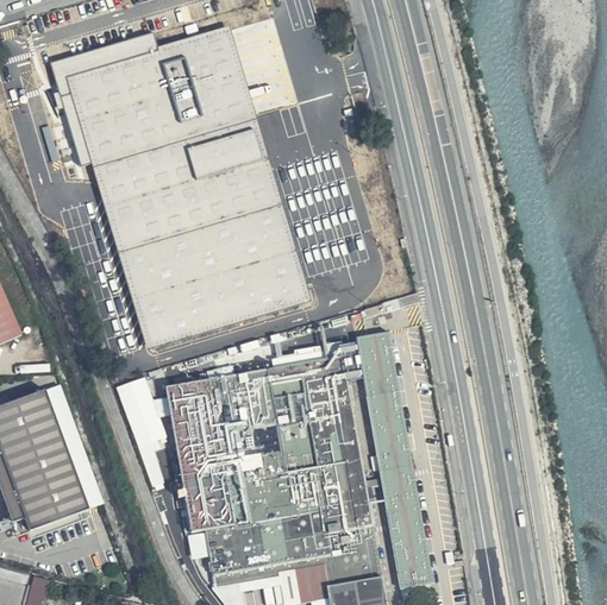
[(126,19),(121,0),(117,0),(108,2),(114,23),(126,19)]
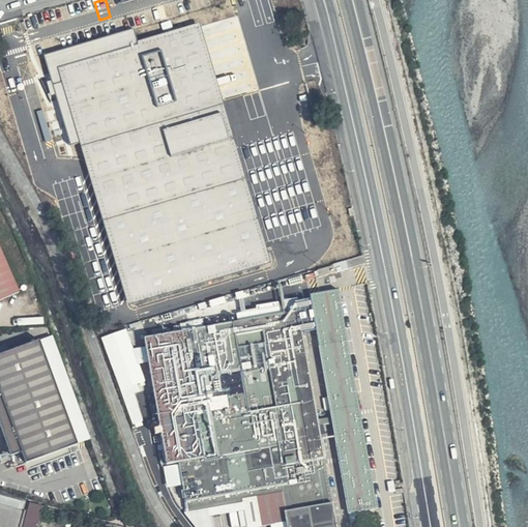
[(268,261),(199,24),(59,65),(127,302),(268,261)]
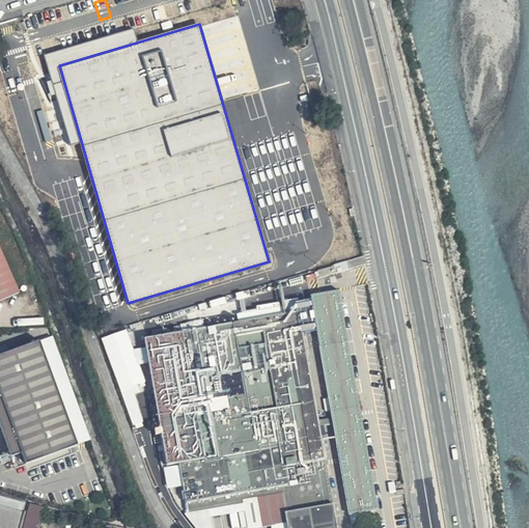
[(0,298),(17,292),(0,253),(0,298)]
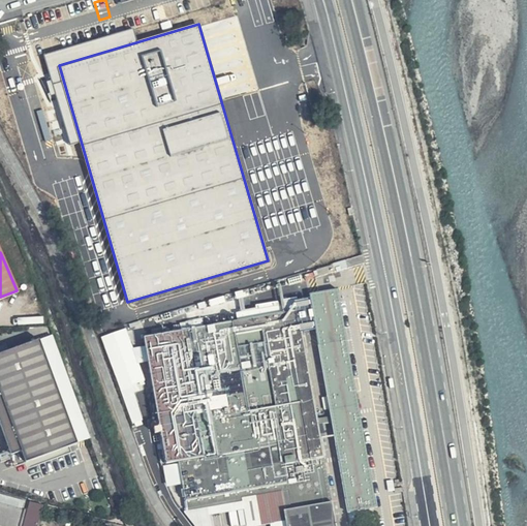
[(360,254),(359,252),(343,257),(346,267),(361,263),(360,254)]
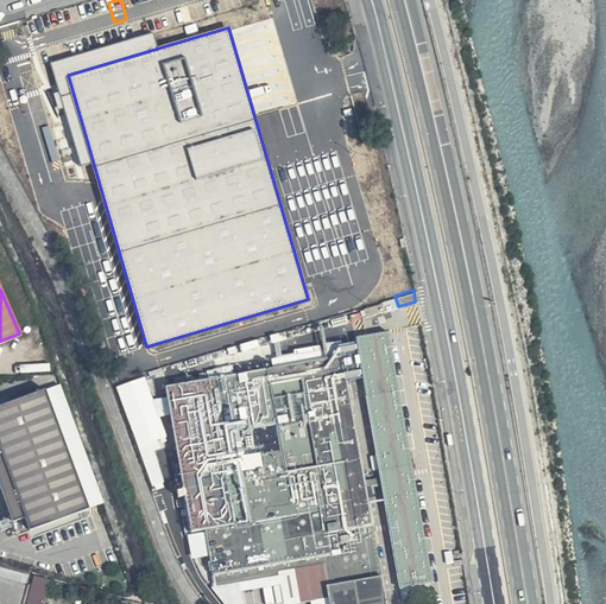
[(270,367),(164,385),(165,395),(152,396),(143,376),(117,387),(134,445),(150,488),(162,485),(155,451),(164,444),(164,436),(172,434),(176,462),(180,485),(188,484),(191,498),(183,493),(177,498),(178,515),(184,515),(187,528),(184,533),(189,552),(207,551),(210,567),(210,583),(227,603),(241,603),(238,586),(279,578),(283,599),(309,595),(309,603),(385,603),(379,568),(371,517),(365,484),(377,483),(399,584),(434,577),(386,330),(357,335),(377,474),(364,476),(340,339),(317,343),(291,349),(291,355),(269,358),(270,367)]
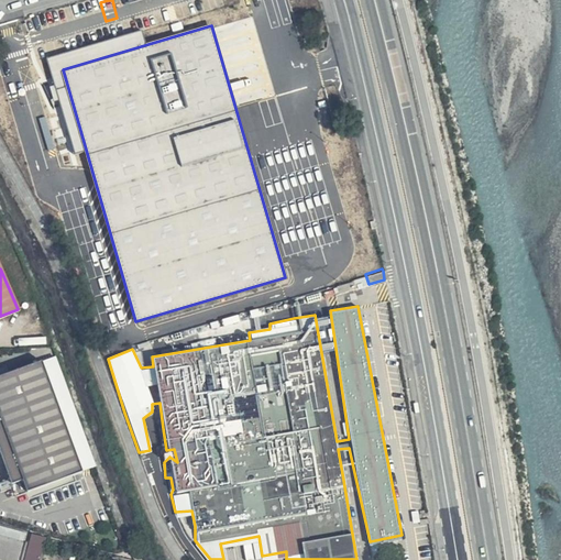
[(40,363),(0,376),(0,454),(11,484),(21,482),(25,494),(80,473),(40,363)]
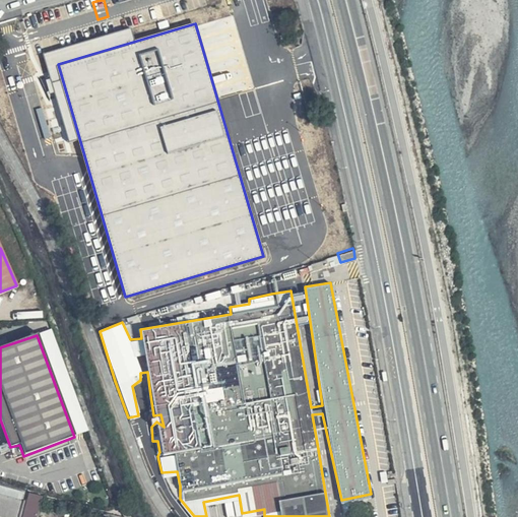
[(35,516),(41,492),(26,488),(20,516),(35,516)]
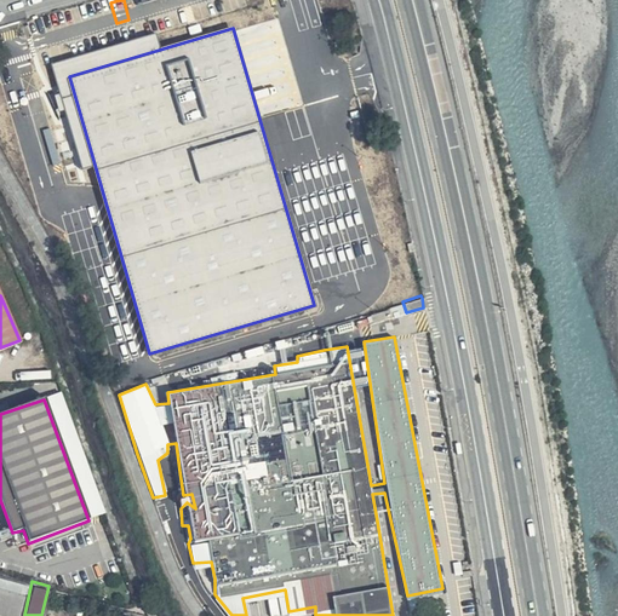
[(17,615),(22,589),(0,583),(0,614),(6,615),(17,615)]
